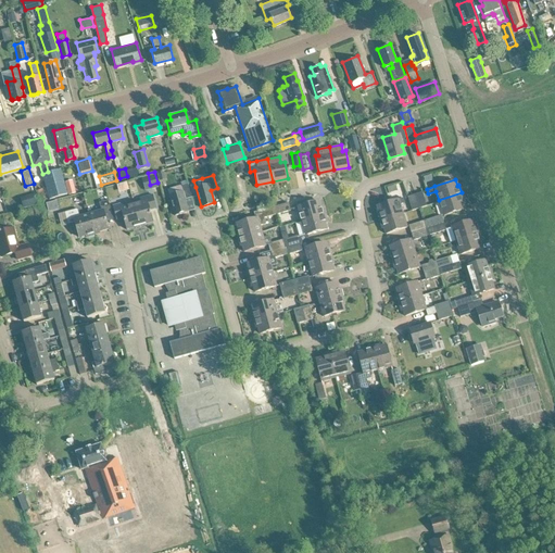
[(128,188),(126,180),(116,184),(118,190),(128,188)]
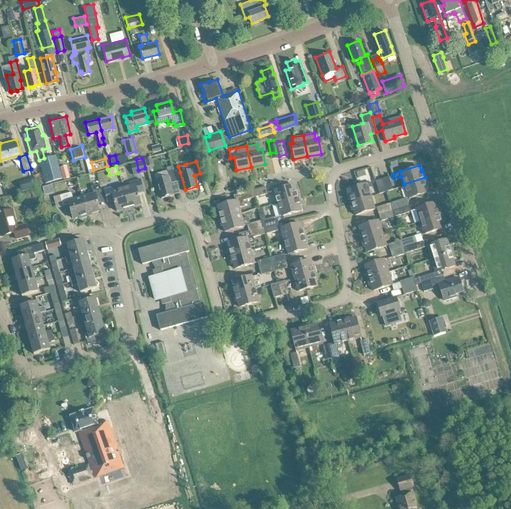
[(170,182),(176,180),(172,168),(167,169),(166,170),(167,175),(155,179),(160,197),(173,193),(170,182)]
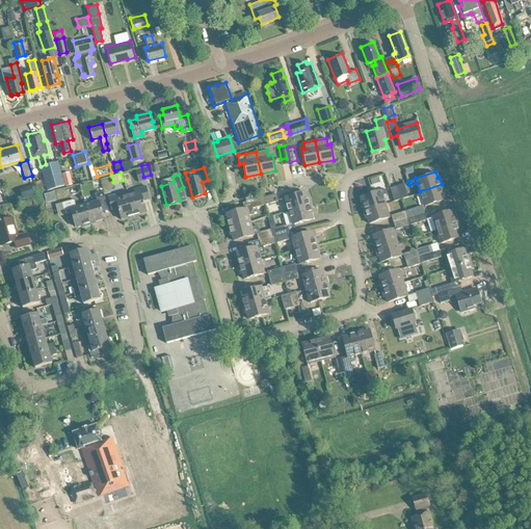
[(40,179),(34,181),(37,190),(43,189),(40,179)]
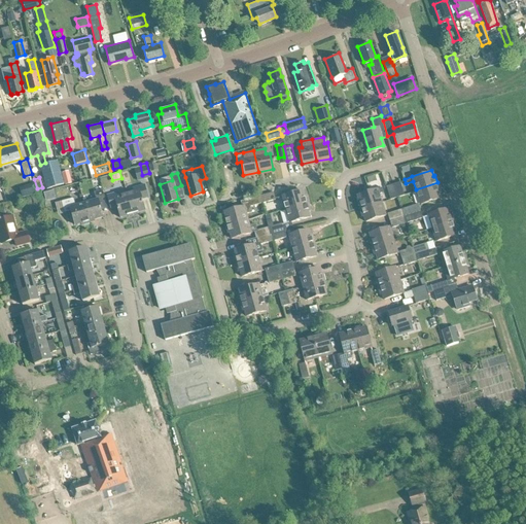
[(34,180),(18,184),(22,195),(37,189),(34,180)]
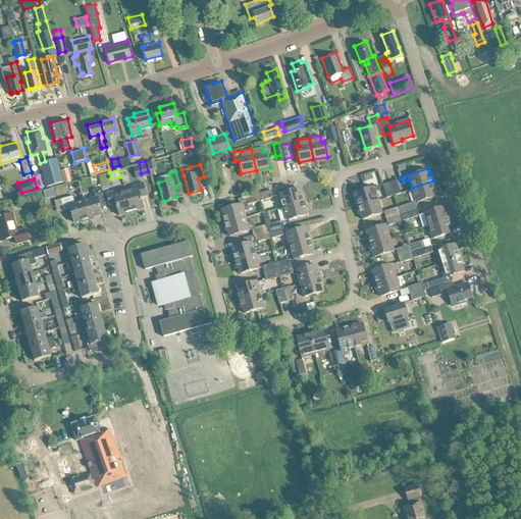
[(396,178),(389,180),(394,194),(400,192),(396,178)]
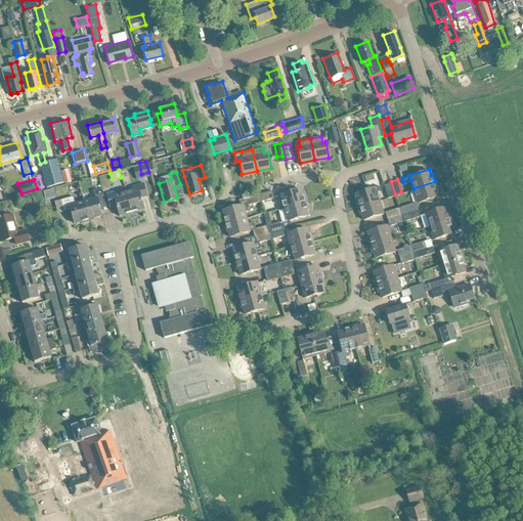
[(395,194),(391,181),(383,183),(387,197),(395,194)]
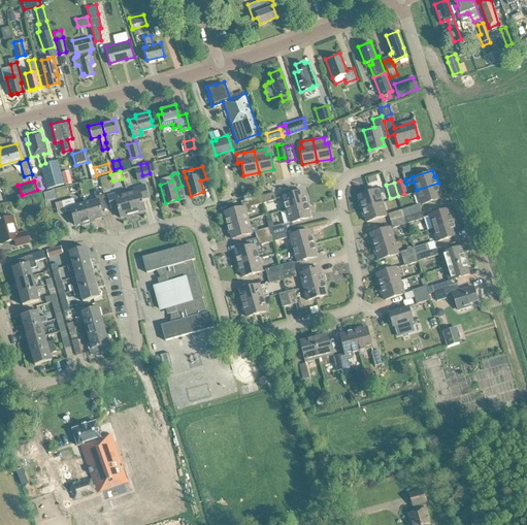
[(440,191),(438,183),(417,190),(421,203),(440,197),(438,191),(440,191)]
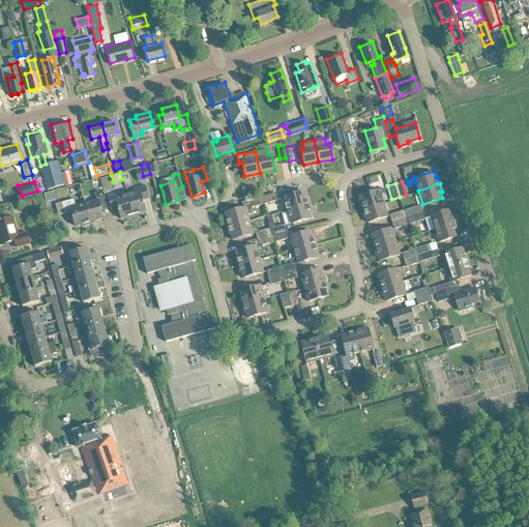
[(142,198),(148,196),(145,184),(134,187),(135,191),(127,193),(133,213),(145,210),(142,198)]
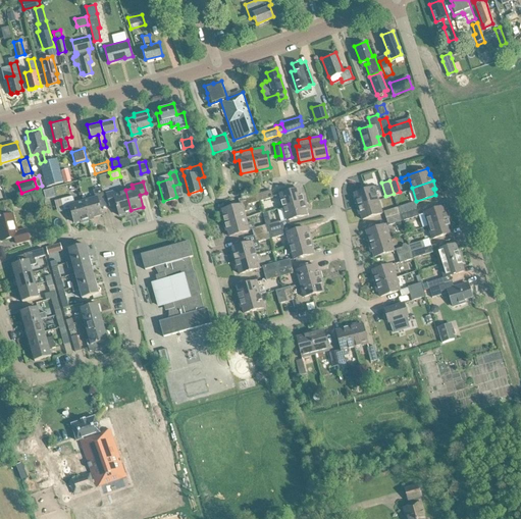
[(52,186),(43,189),(45,197),(54,194),(52,186)]
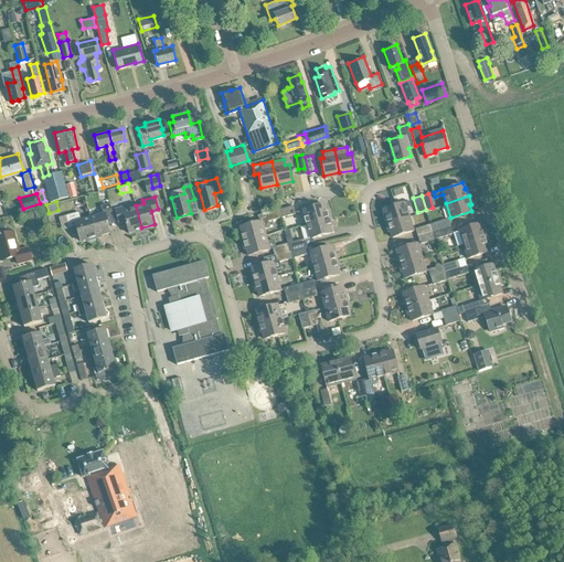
[(105,215),(113,213),(109,201),(99,203),(102,212),(93,214),(91,210),(88,211),(89,215),(95,236),(95,235),(109,231),(105,215)]
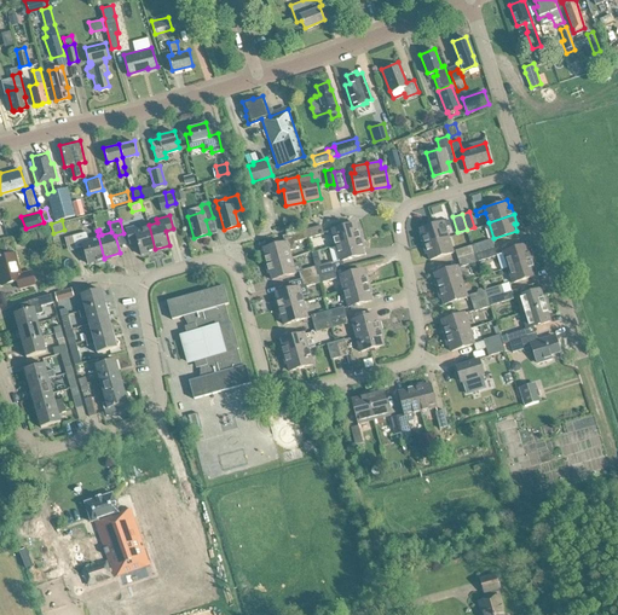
[(420,235),(422,243),(448,236),(443,220),(420,227),(421,233),(420,235)]
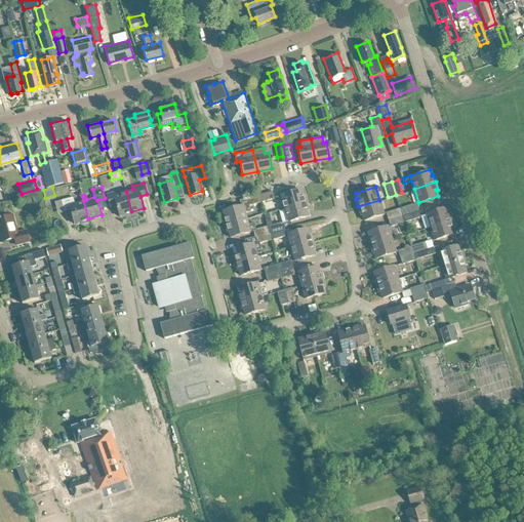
[(281,194),(284,207),(306,201),(304,193),(301,194),(300,188),(281,194)]
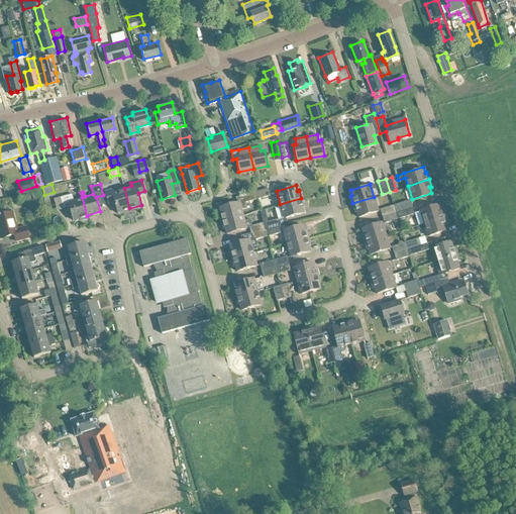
[(129,208),(124,188),(117,190),(116,187),(104,190),(108,202),(114,200),(117,212),(129,208)]
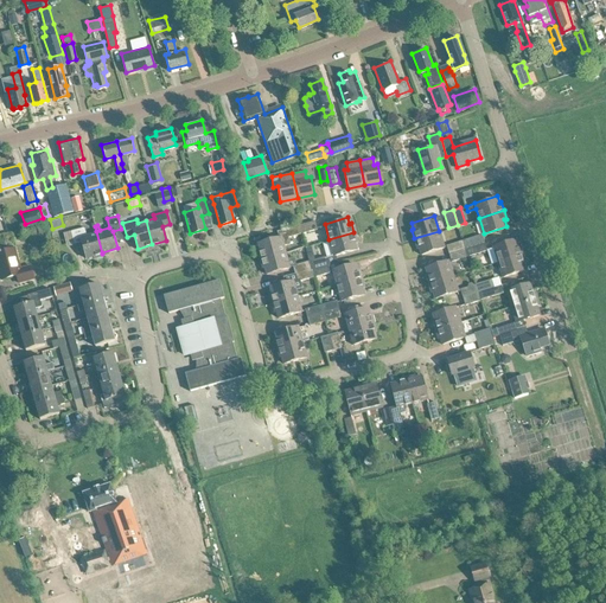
[(314,219),(298,224),(300,232),(316,228),(314,219)]
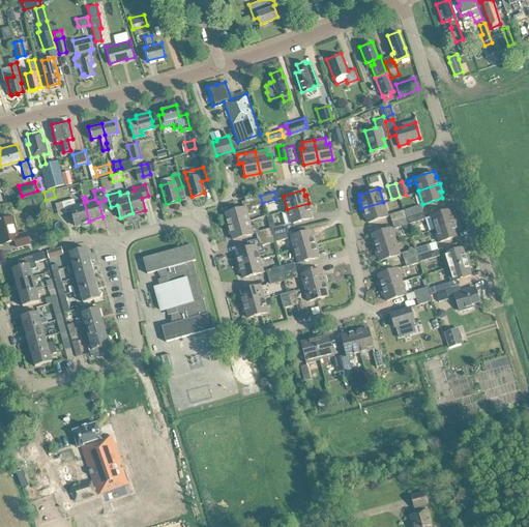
[(251,206),(262,203),(260,196),(241,201),(243,206),(225,211),(226,216),(225,217),(227,225),(248,220),(246,213),(253,211),(251,206)]
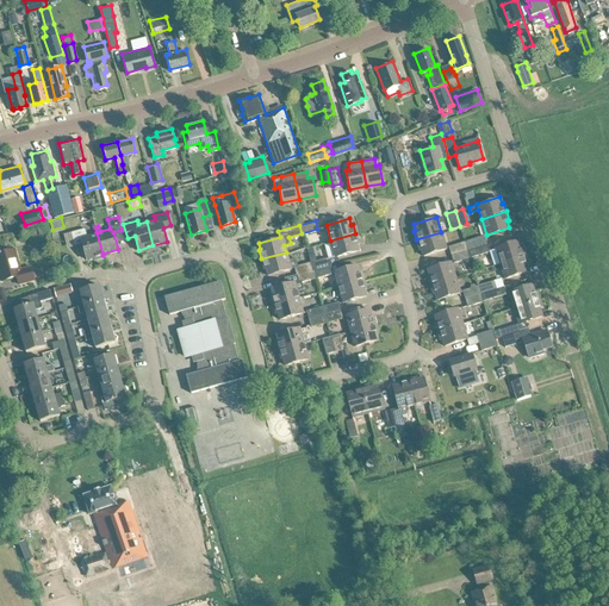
[(103,255),(97,232),(86,235),(84,226),(69,230),(73,243),(81,241),(86,258),(93,256),(94,257),(103,255)]
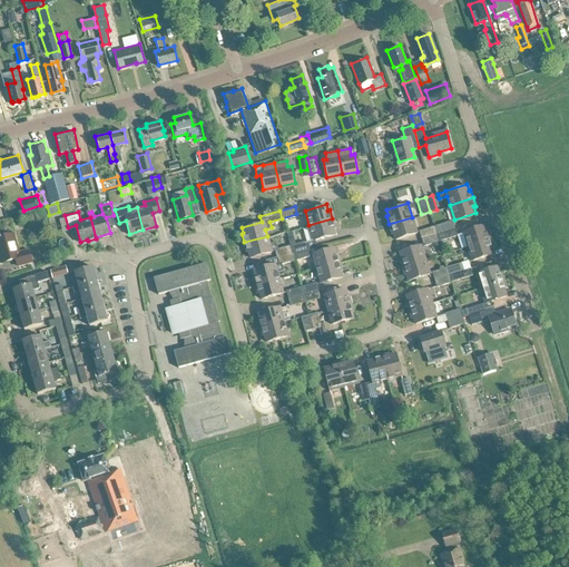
[(417,231),(412,217),(389,224),(391,233),(393,232),(395,237),(417,231)]
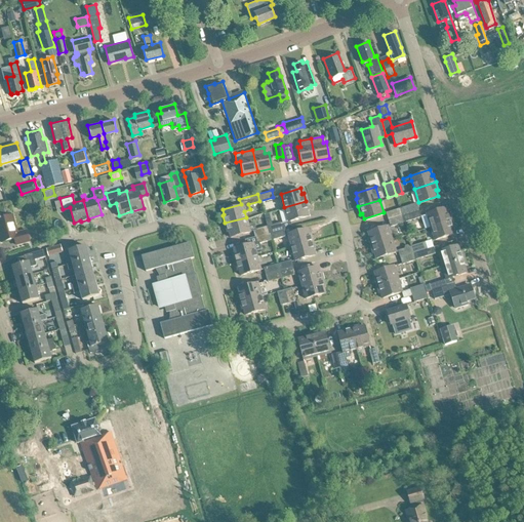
[(0,208),(1,212),(10,210),(7,201),(0,203),(0,208)]
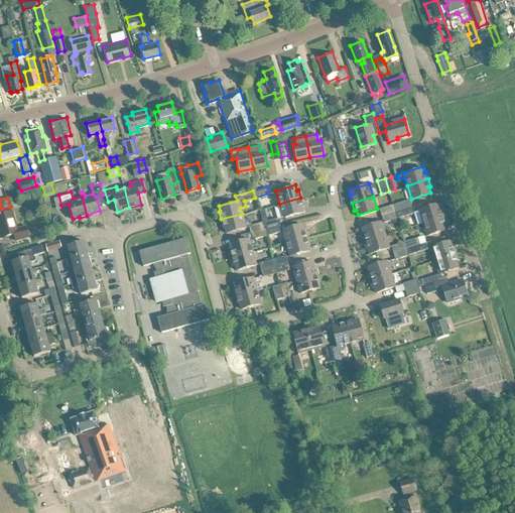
[(300,206),(302,205),(300,198),(279,204),(283,216),(302,211),(300,206)]
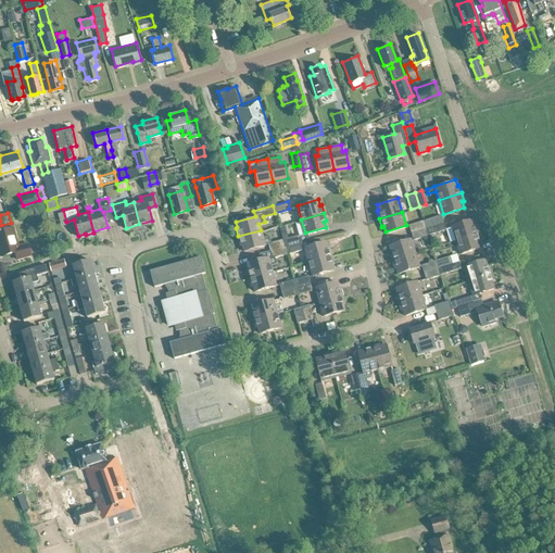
[(437,214),(423,218),(425,226),(439,222),(437,214)]
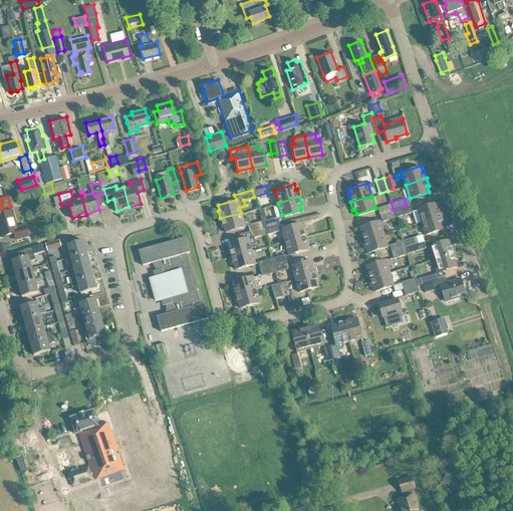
[(393,209),(391,202),(377,207),(379,213),(393,209)]
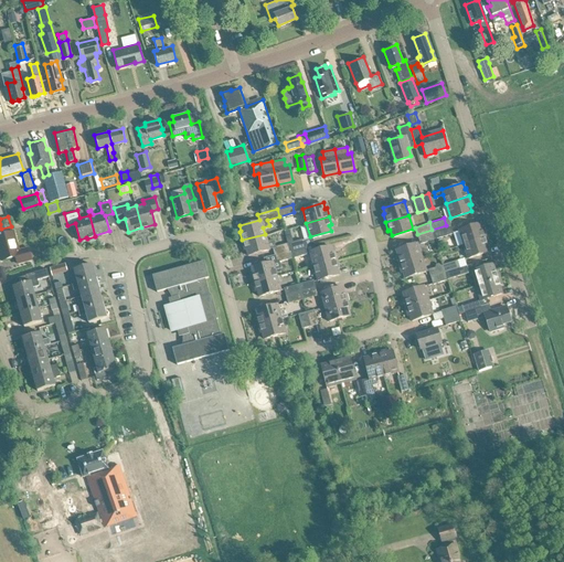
[(458,229),(463,243),(486,235),(483,228),(481,228),(479,222),(458,229)]
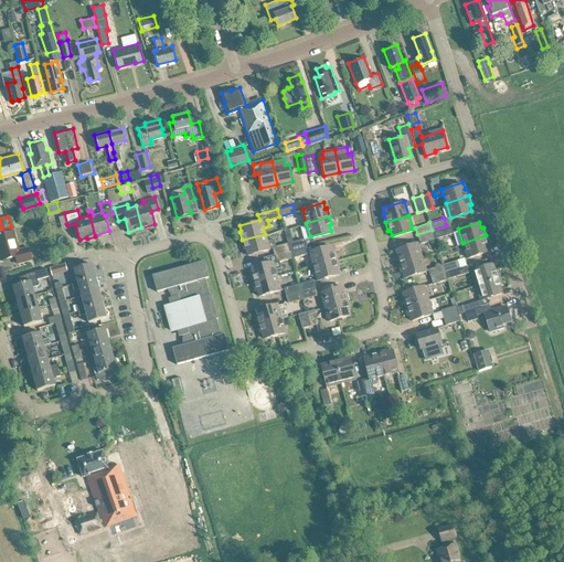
[(448,233),(446,225),(432,230),(434,237),(448,233)]
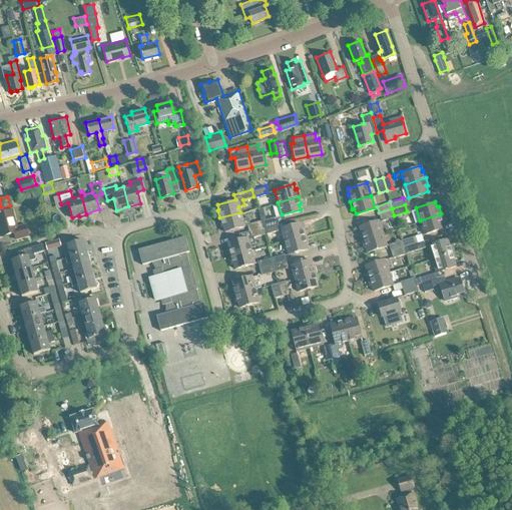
[(16,237),(28,234),(25,222),(16,225),(11,208),(0,211),(0,231),(1,234),(14,231),(16,237)]
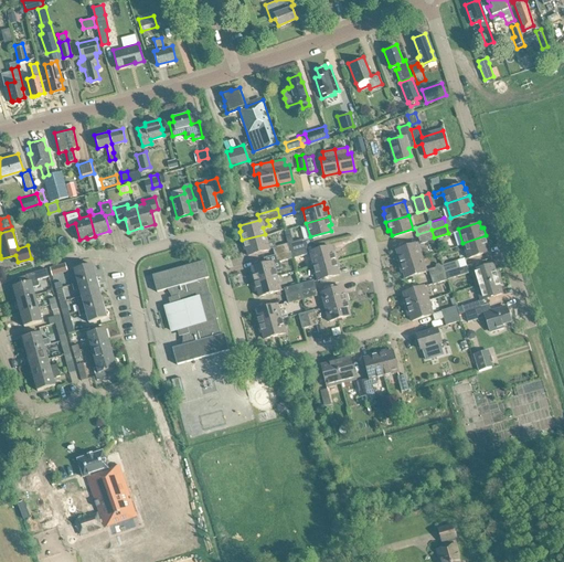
[(434,237),(432,230),(417,234),(419,242),(434,237)]
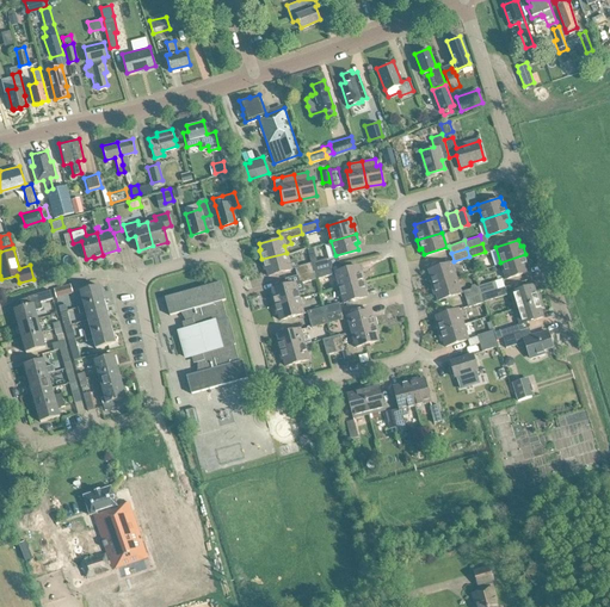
[(295,258),(288,259),(287,253),(262,259),(264,268),(266,267),(267,274),(295,267),(296,273),(313,270),(310,261),(297,265),(295,258)]
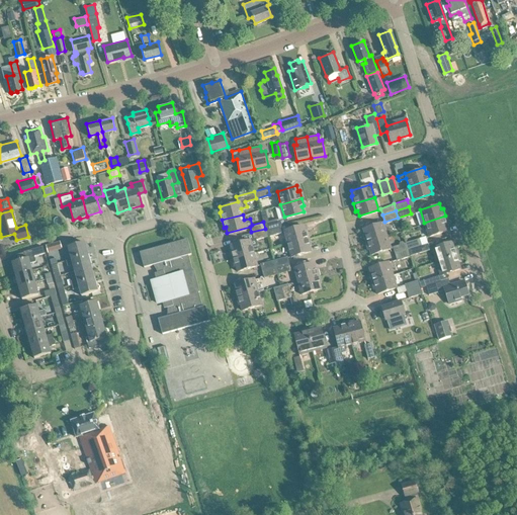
[(276,218),(268,220),(266,215),(261,216),(263,222),(265,229),(278,225),(276,218)]
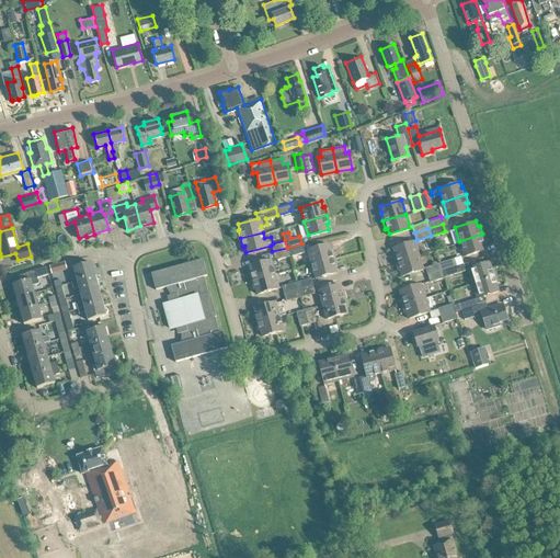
[(484,241),(482,234),(459,241),(464,254),(484,248),(483,242),(484,241)]
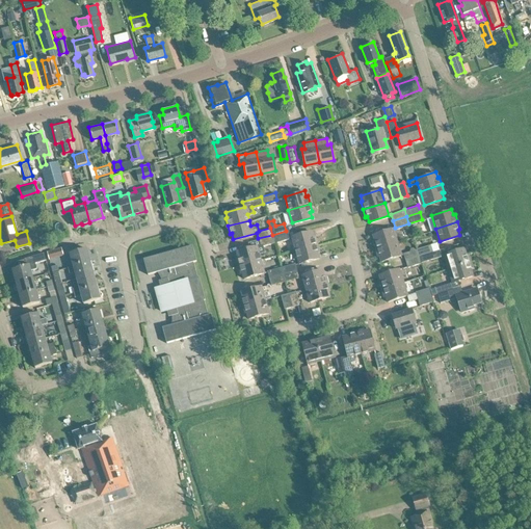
[(372,240),(375,247),(396,241),(392,228),(372,234),(374,239),(372,240)]
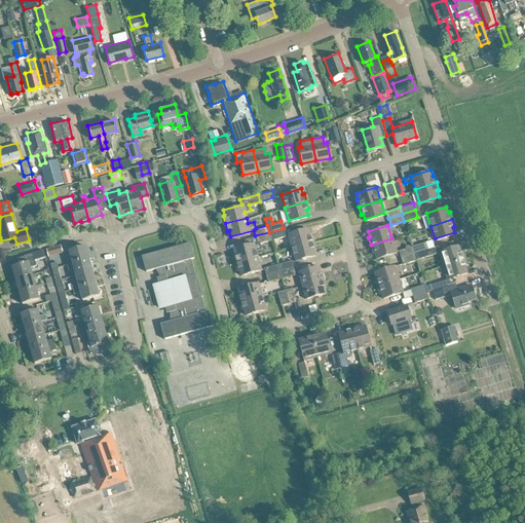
[(288,233),(291,246),(312,240),(310,232),(309,233),(307,227),(288,233)]
